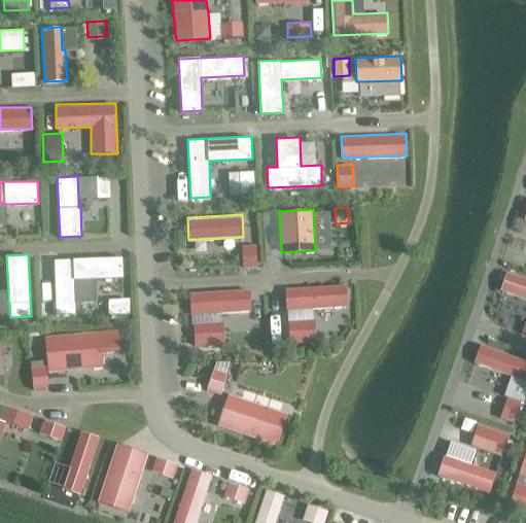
[(123,256),(54,258),(56,313),(75,312),(74,302),(74,279),(96,278),(124,277),(123,256)]
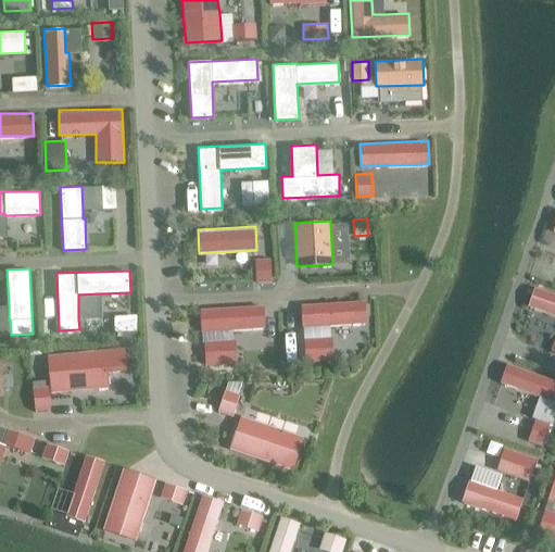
[(554,292),(533,286),(527,305),(554,314),(554,292)]
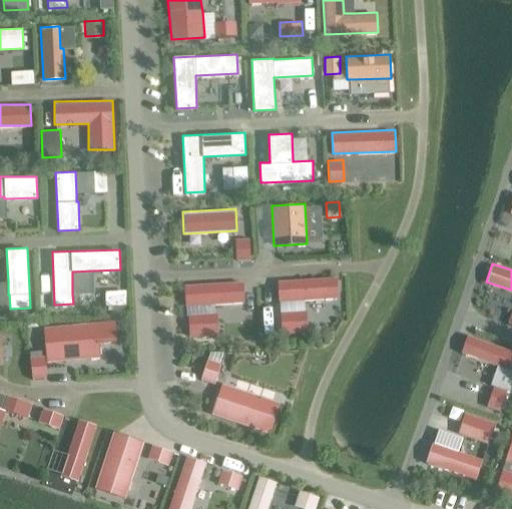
[(333,278),(278,281),(280,301),(335,298),(333,278)]
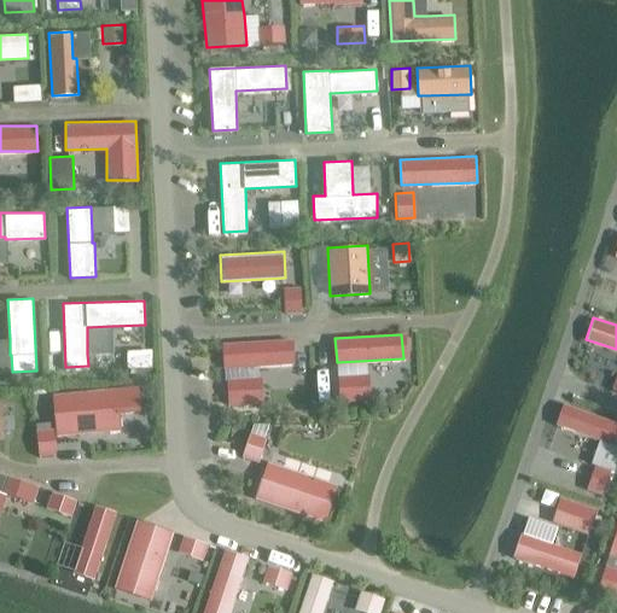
[(294,338),(222,342),(223,367),(226,367),(258,366),(295,363),(294,338)]
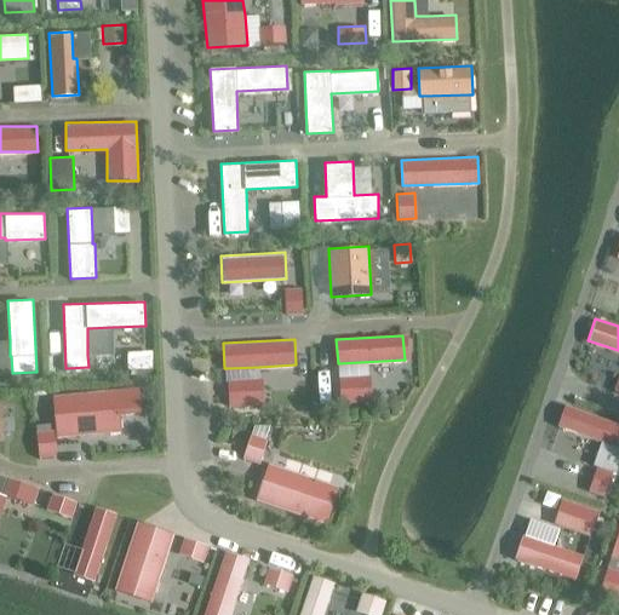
[(152,349),(126,350),(127,367),(153,366),(152,349)]
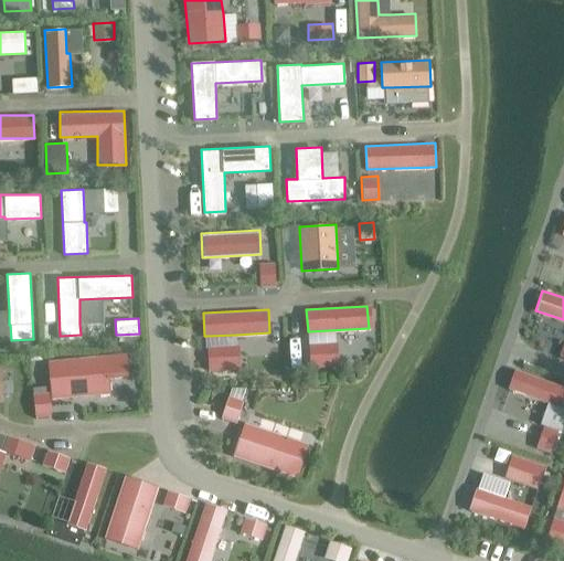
[(325,341),(308,342),(310,367),(326,366),(325,341)]
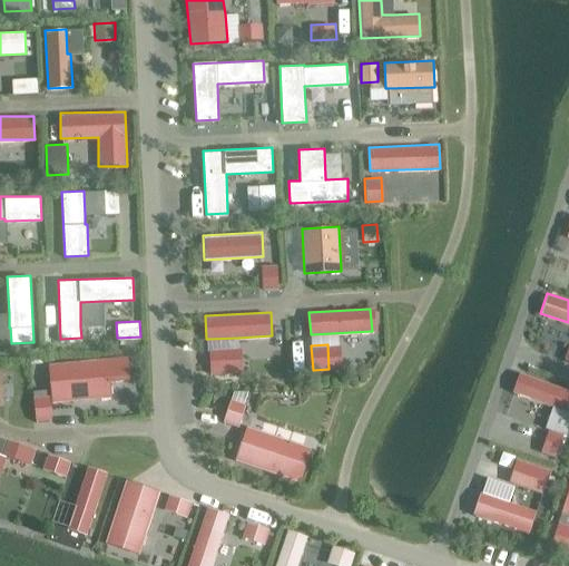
[(225,347),(208,348),(209,372),(226,371),(225,347)]
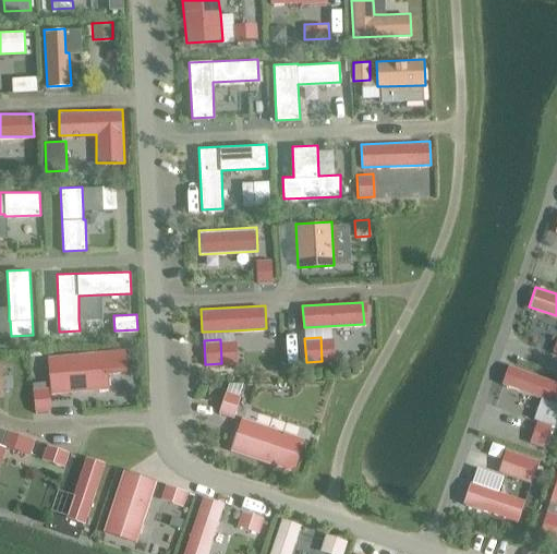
[(106,350),(47,356),(49,386),(49,394),(110,388),(108,373),(106,350)]
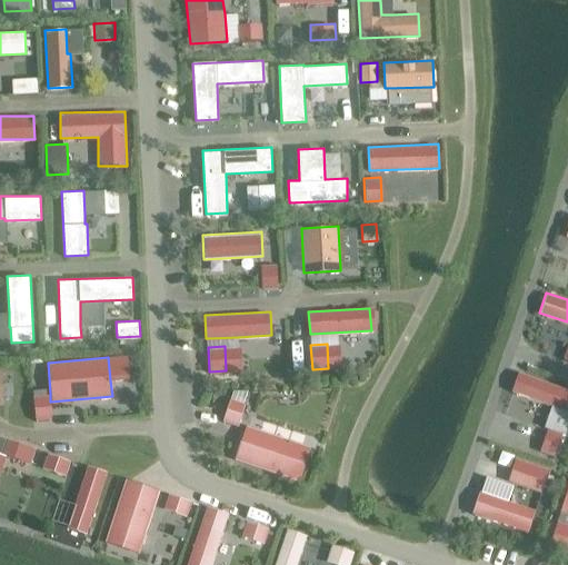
[(567,388),(518,370),(511,390),(551,404),(567,409),(567,388)]
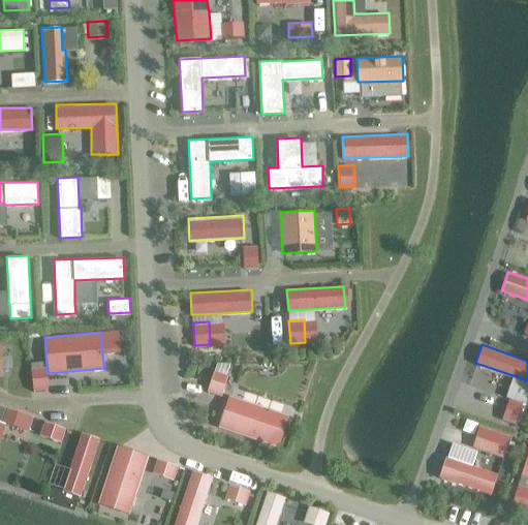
[(47,366),(31,367),(32,390),(48,388),(47,366)]
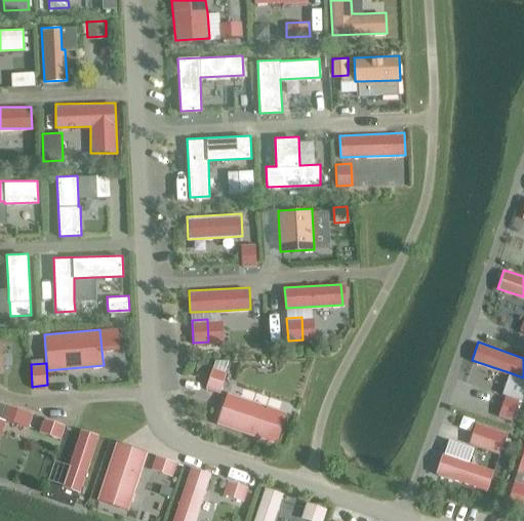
[(211,366),(205,387),(219,392),(226,370),(225,370),(212,366),(211,366)]
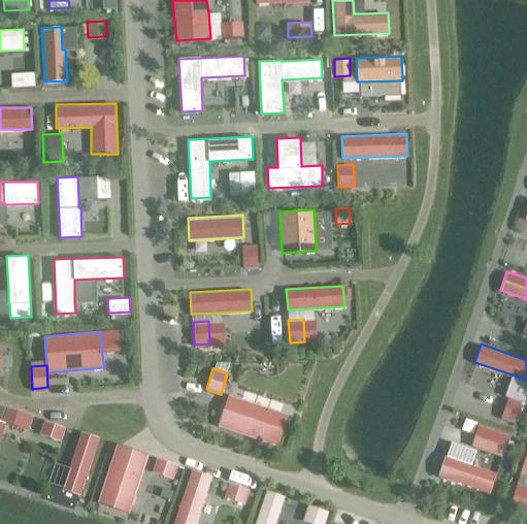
[(228,393),(217,425),(278,446),(290,413),(228,393)]
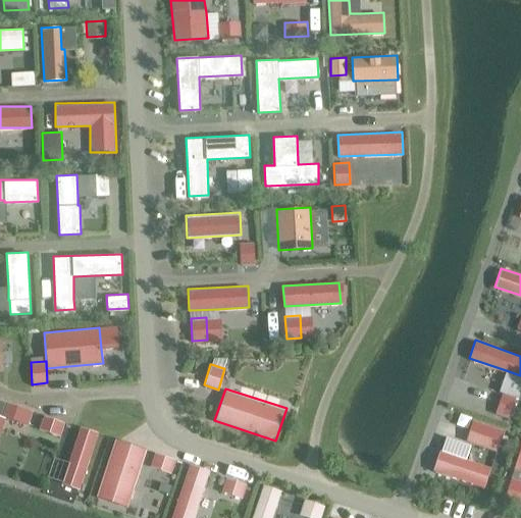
[(502,392),(495,412),(509,417),(516,397),(502,392)]
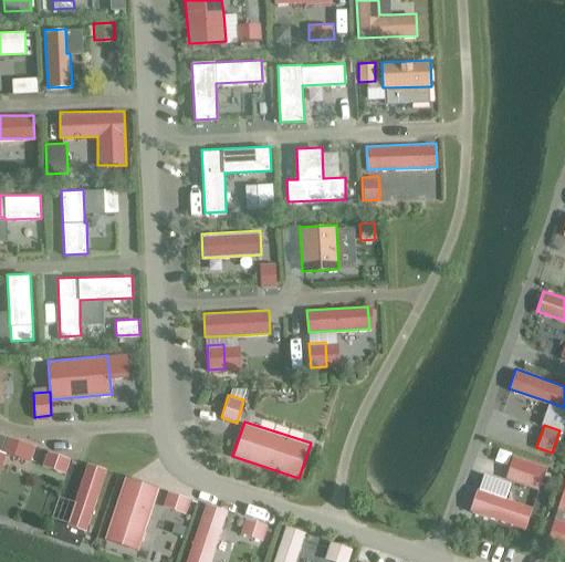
[(6,439),(2,450),(30,460),(35,445),(8,435),(6,439)]
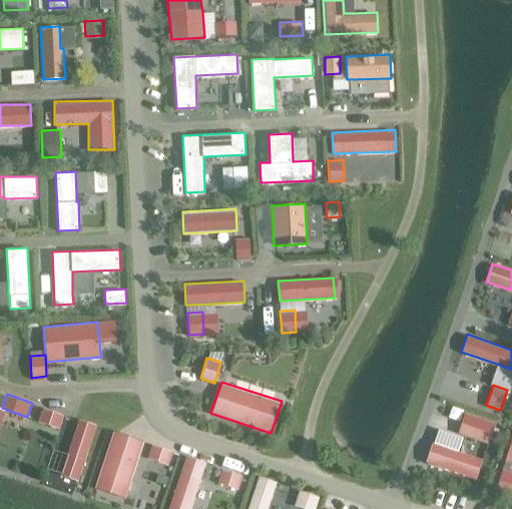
[(43,407),(38,421),(58,428),(63,414),(43,407)]
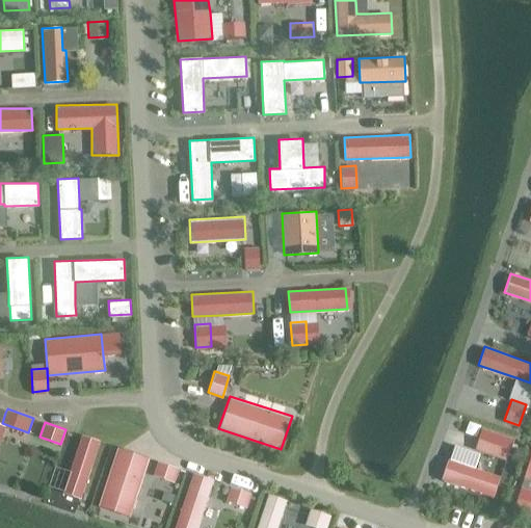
[(481,427),(474,448),(492,454),(505,458),(512,438),(499,432),(481,427)]
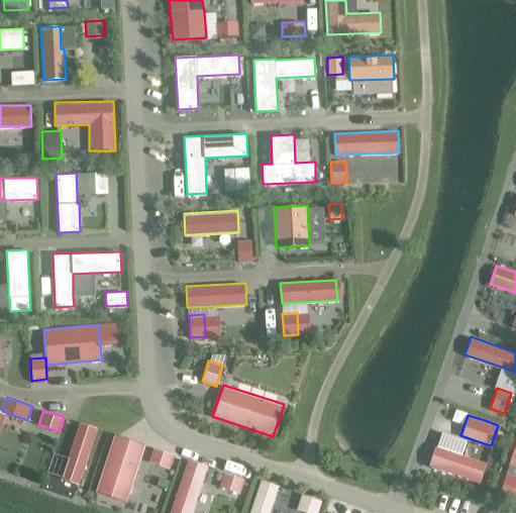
[(62,476),(61,479),(79,485),(98,428),(79,422),(68,456),(62,476)]
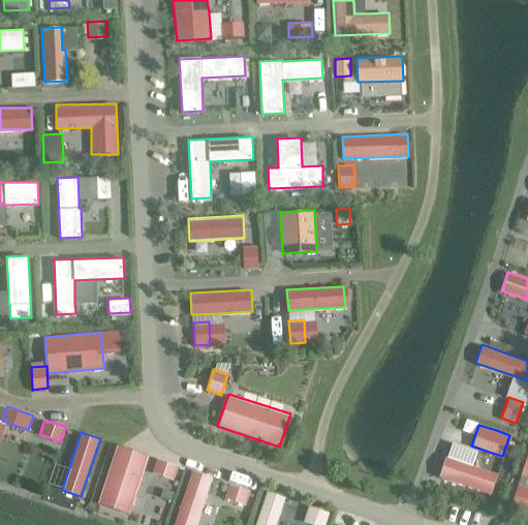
[(117,444),(98,503),(129,514),(149,455),(117,444)]
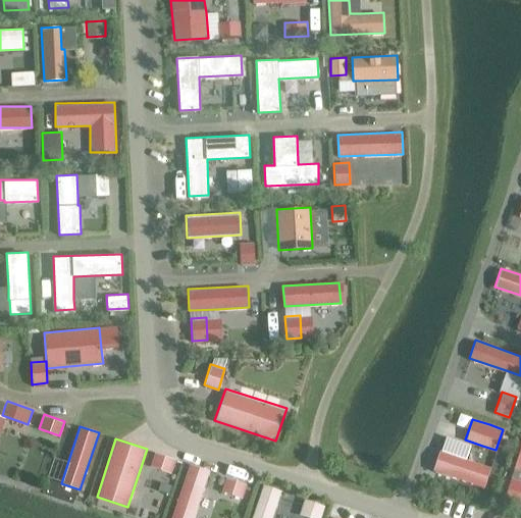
[(439,450),(432,470),(484,487),(490,467),(439,450)]
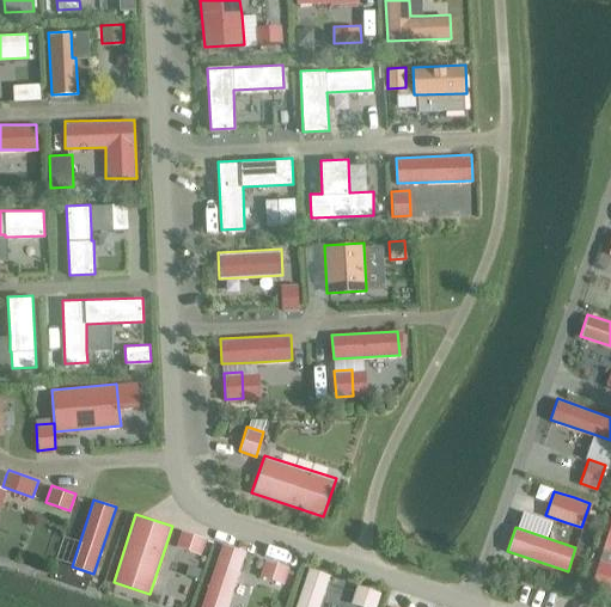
[(181,528),(175,545),(200,553),(206,537),(181,528)]
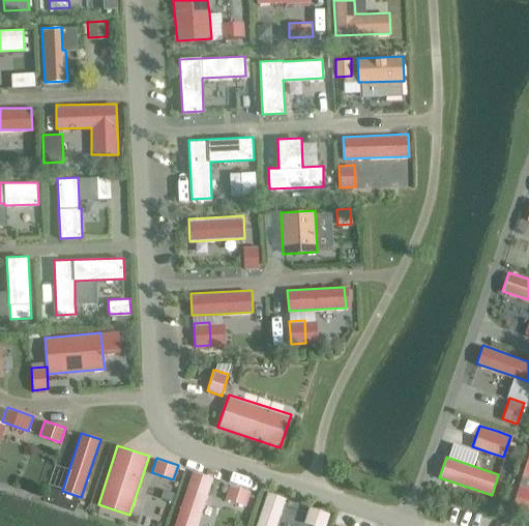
[(193,470),(173,525),(196,525),(213,477),(193,470)]
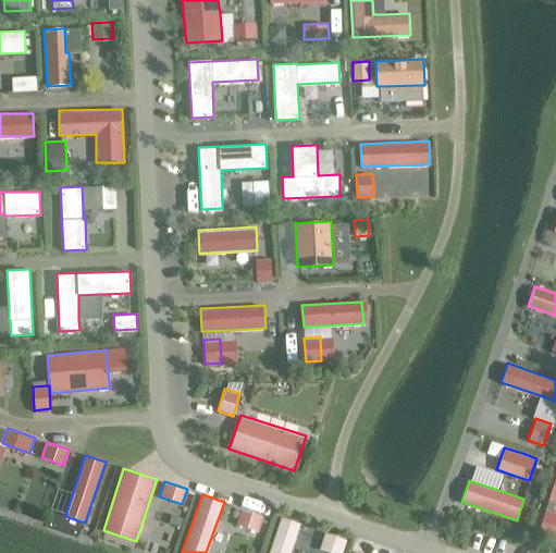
[(241,508),(236,524),(258,531),(263,516),(241,508)]
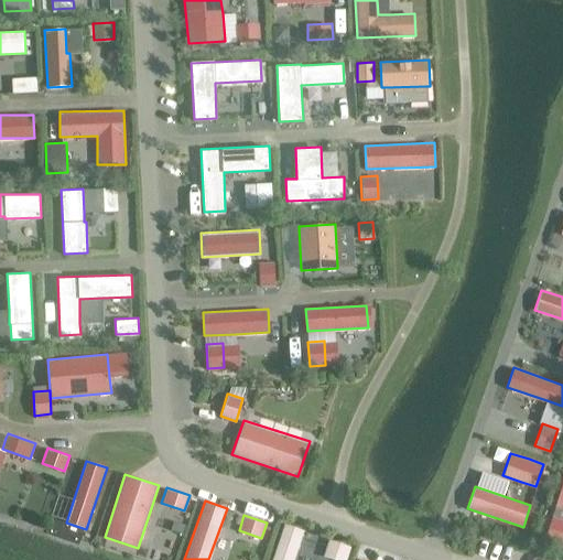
[(562,518),(552,515),(544,537),(560,542),(562,542),(562,518)]
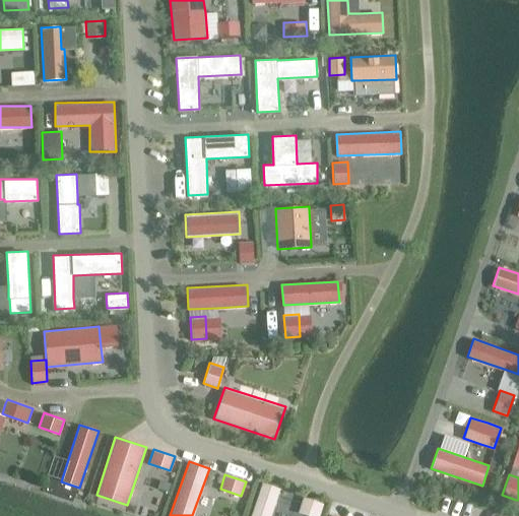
[(262,481),(250,515),(270,515),(280,488),(262,481)]
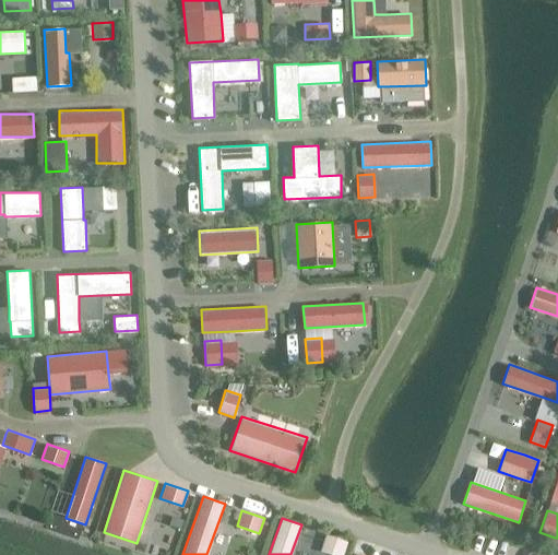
[(325,533),(320,551),(333,554),(343,554),(347,541),(325,533)]
